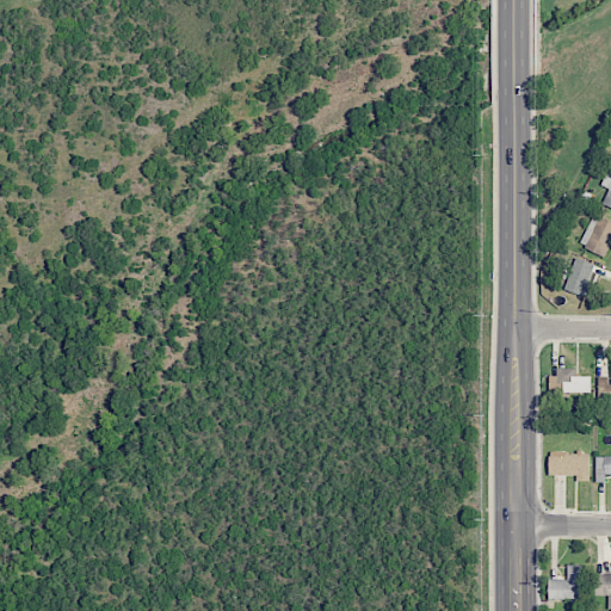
[(610,207),(610,172),(608,171),(600,185),(610,189),(603,203),(610,207)]
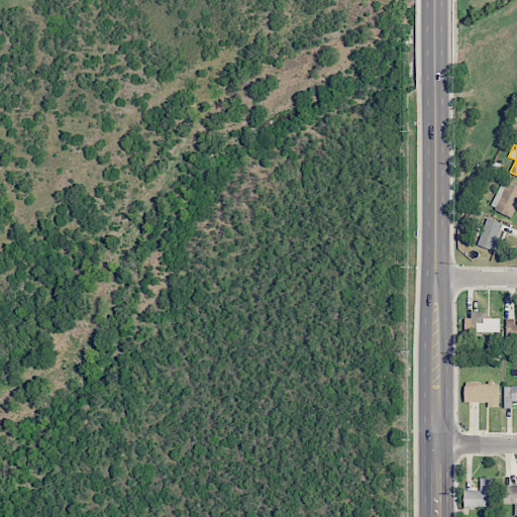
[(491,207),(513,217),(516,206),(516,187),(502,181),(491,207)]
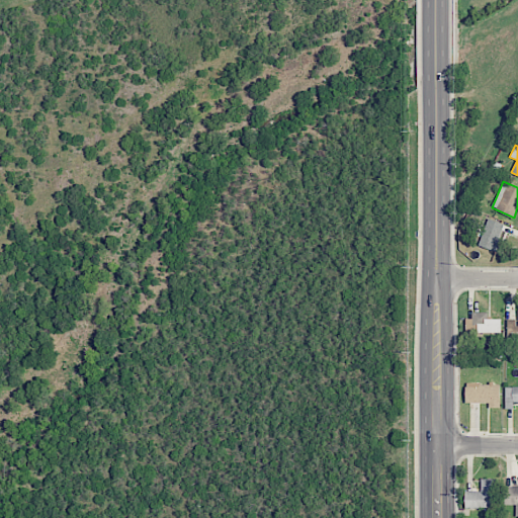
[(505,240),(500,239),(505,224),(488,219),(479,246),(501,253),(505,240)]
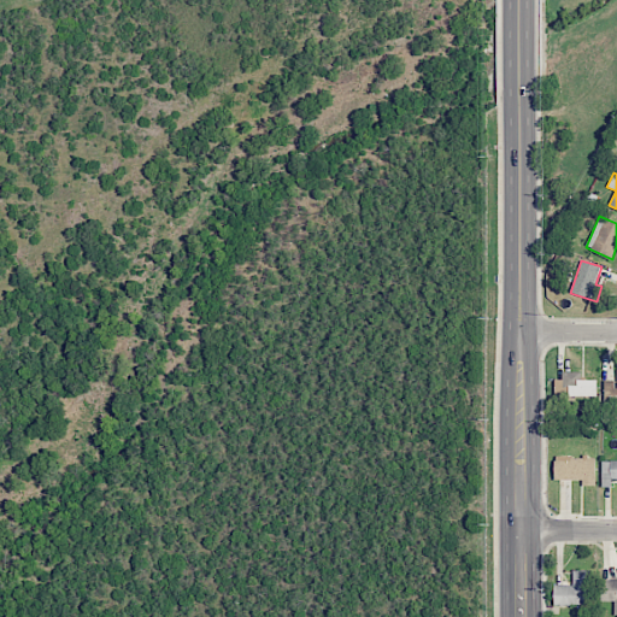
[(605,381),(605,399),(616,398),(616,370),(616,381),(605,381)]
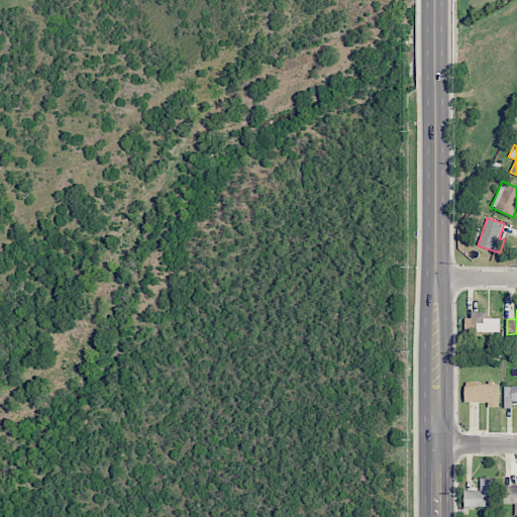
[(467,332),(500,332),(500,318),(487,318),(488,312),(467,311),(467,332)]
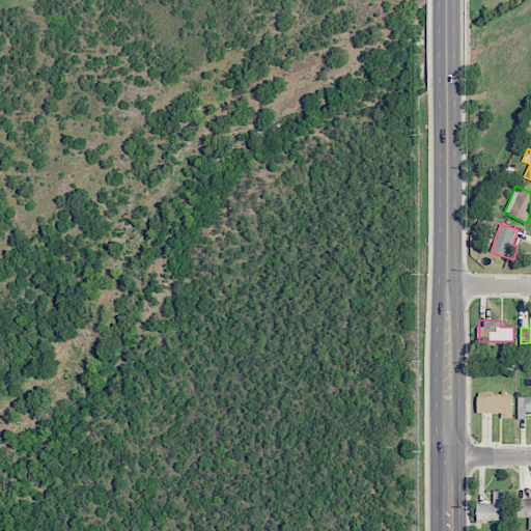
[(477,395),(477,413),(501,413),(501,418),(512,418),(512,394),(477,395)]
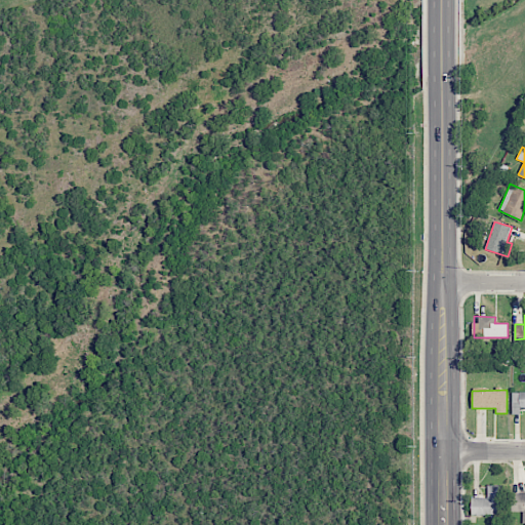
[(524,392),(512,393),(513,414),(520,414),(520,408),(524,408),(524,392)]
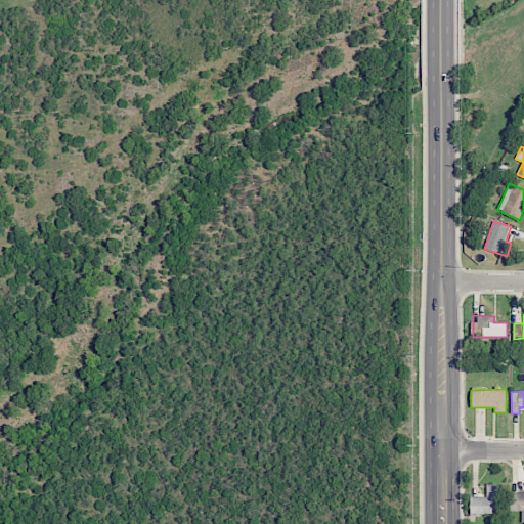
[(471,514),(499,514),(499,484),(487,484),(486,496),(471,496),(471,514)]
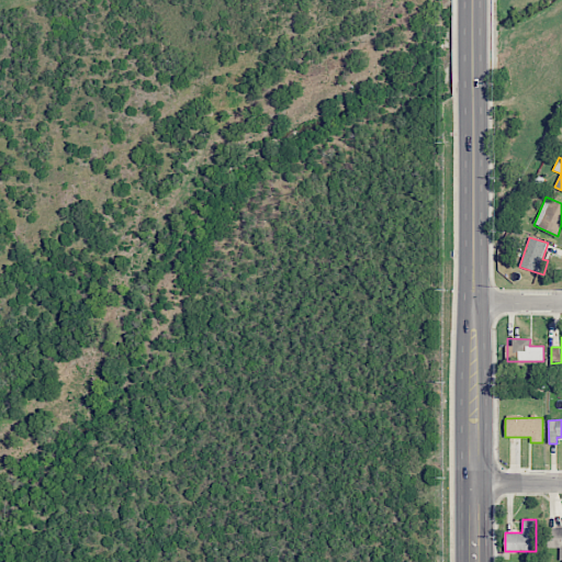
[(561,561),(561,527),(546,528),(547,548),(561,548),(560,561),(561,561)]
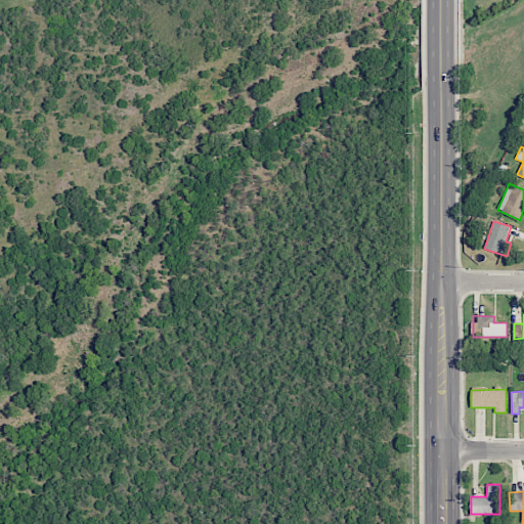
All buildings are outlined.
